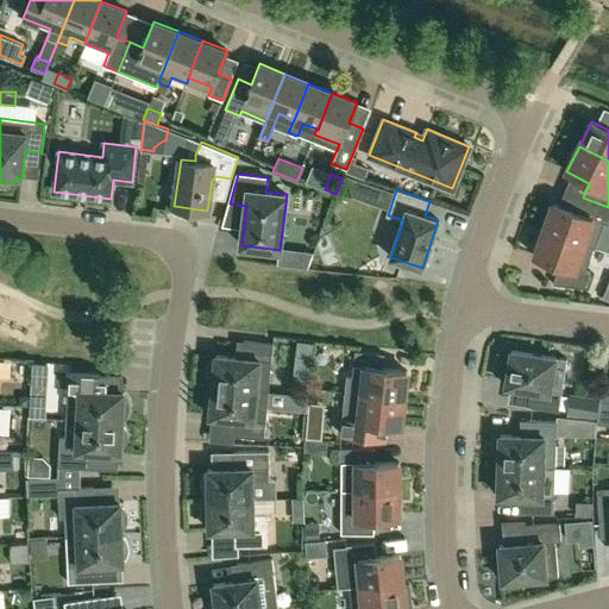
[(608,224),(608,207),(583,198),(577,212),(553,203),(544,230),(594,248),(595,248),(604,223),(608,224)]
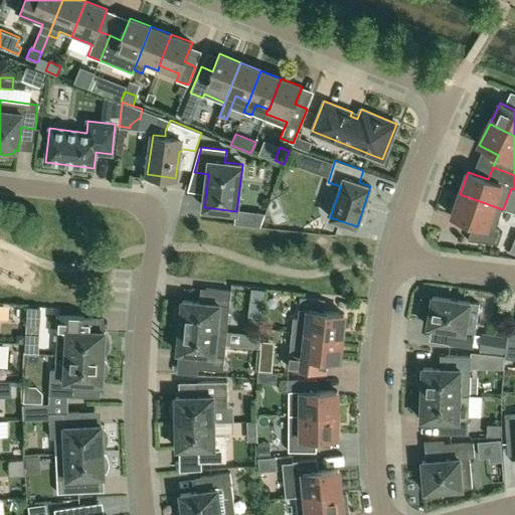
[(502,209),(460,194),(452,216),(473,224),(468,240),(498,243),(502,231),(495,229),(502,209)]
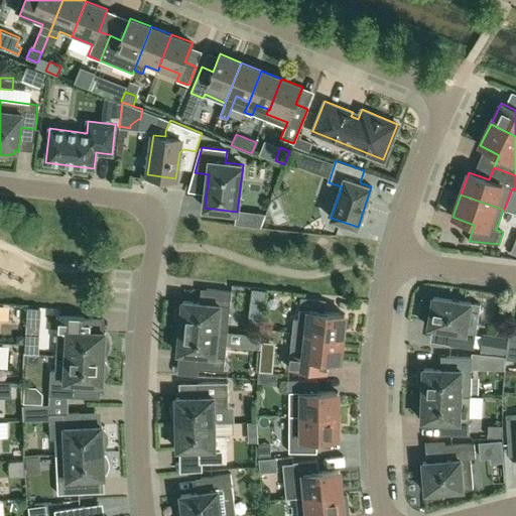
[(264,215),(237,212),(236,224),(260,227),(264,215)]
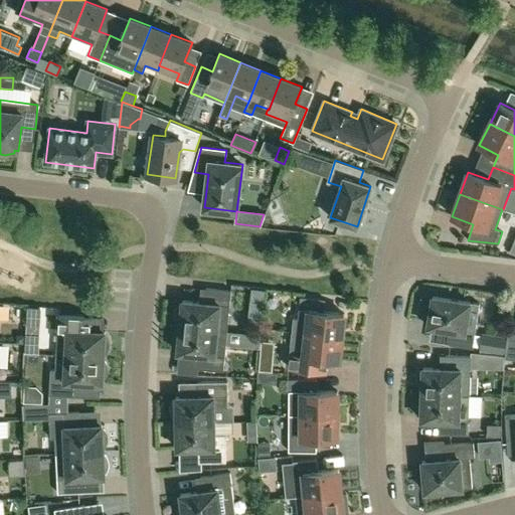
[(180,323),(180,326),(227,331),(231,291),(206,288),(204,302),(183,300),(182,304),(181,304),(179,306),(178,308),(177,309),(177,311),(177,313),(176,314),(176,316),(177,318),(177,320),(178,321),(179,323),(180,323)]
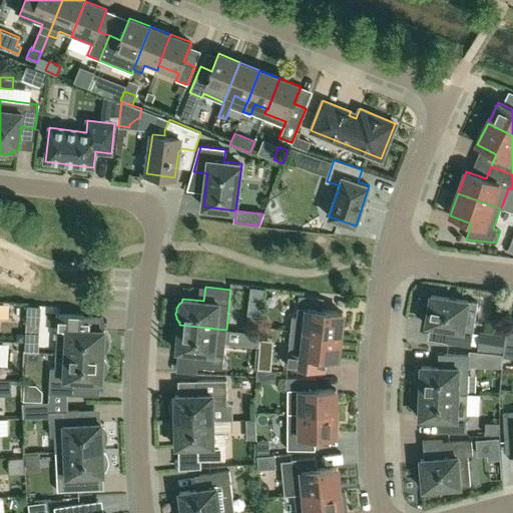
[(423,319),(424,321),(427,322),(426,325),(449,329),(447,343),(471,347),(478,303),(431,295),(430,299),(428,299),(427,300),(425,302),(424,304),(423,306),(423,309),(422,311),(422,313),(422,316),(423,319)]
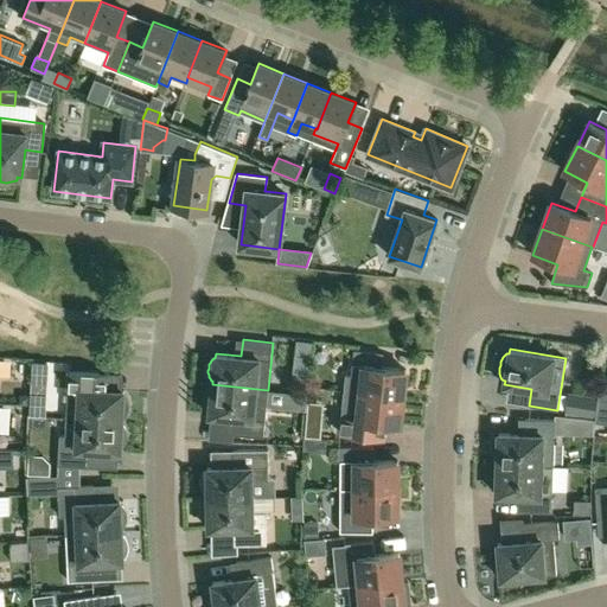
[(355,350),(351,376),(345,375),(344,391),(403,397),(406,370),(382,366),(383,352),(355,350)]
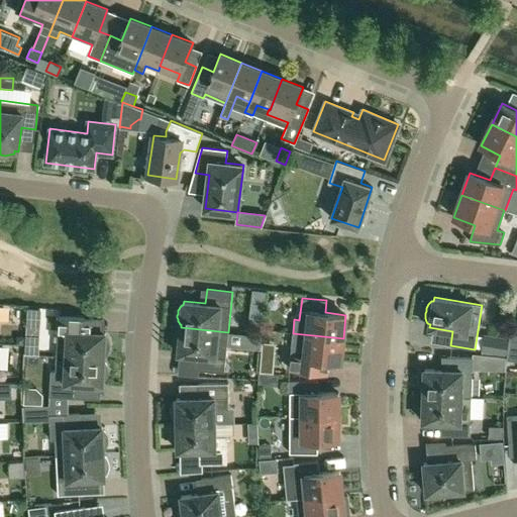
[(25,358),(39,358),(41,312),(27,311),(25,358)]
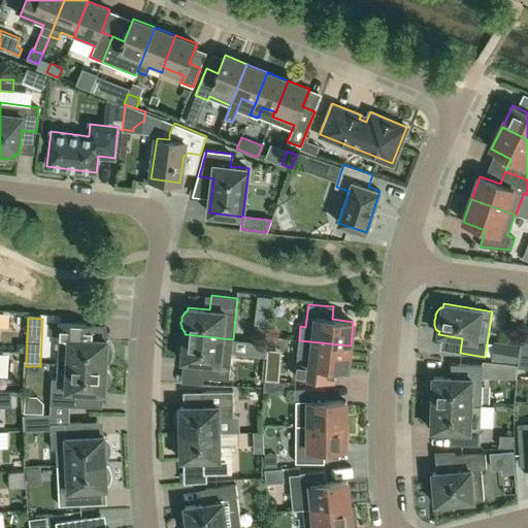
[(95,339),(95,325),(60,323),(58,364),(67,364),(106,366),(106,363),(108,363),(110,360),(111,357),(111,355),(112,353),(111,349),(110,347),(109,343),(107,343),(107,339),(95,339)]
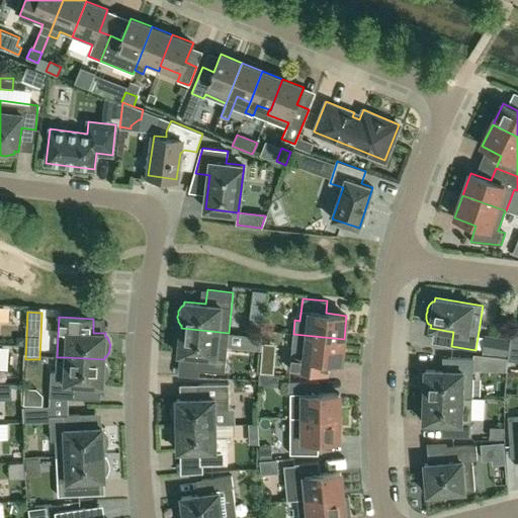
[(229,333),(181,328),(181,331),(179,331),(178,333),(177,335),(176,336),(175,338),(175,340),(175,342),(175,344),(176,346),(176,348),(177,350),(179,350),(179,354),(200,356),(199,370),(225,373),(227,358),(229,333)]
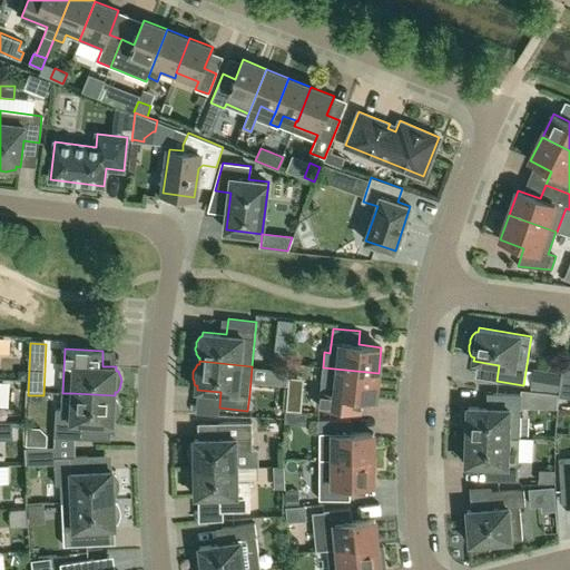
[(569,364),(562,364),(559,396),(569,397),(569,364)]
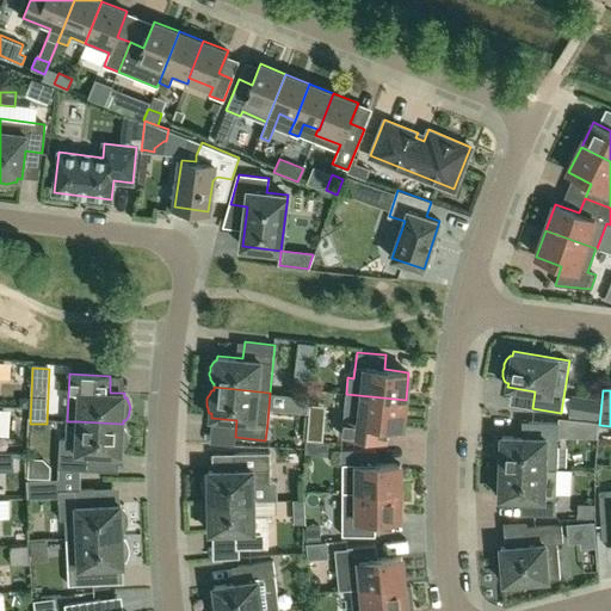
[(346,394),(341,436),(387,440),(388,426),(402,427),(406,400),(346,394)]
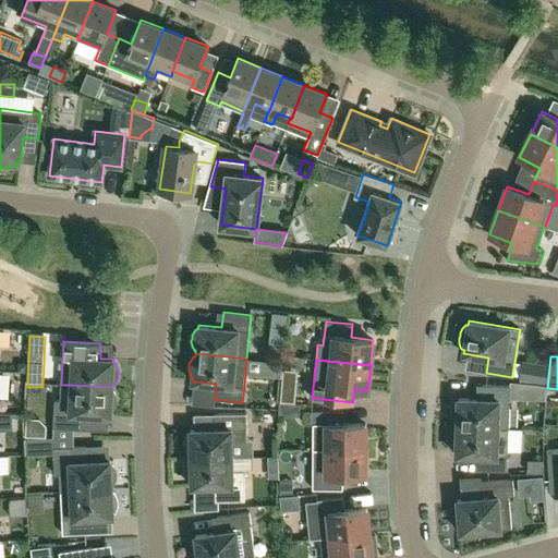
[(549,366),(522,363),(520,378),(547,381),(549,366)]
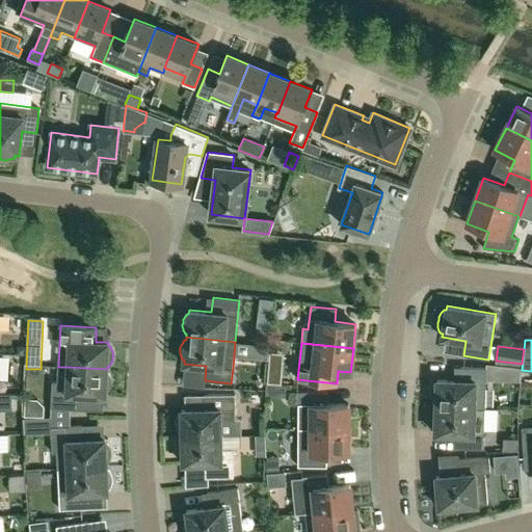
[(107,373),(107,369),(68,367),(58,367),(57,381),(52,381),(51,408),(82,409),(83,395),(106,396),(106,392),(107,392),(108,391),(110,388),(111,383),(111,379),(110,377),(110,375),(108,373),(107,373)]
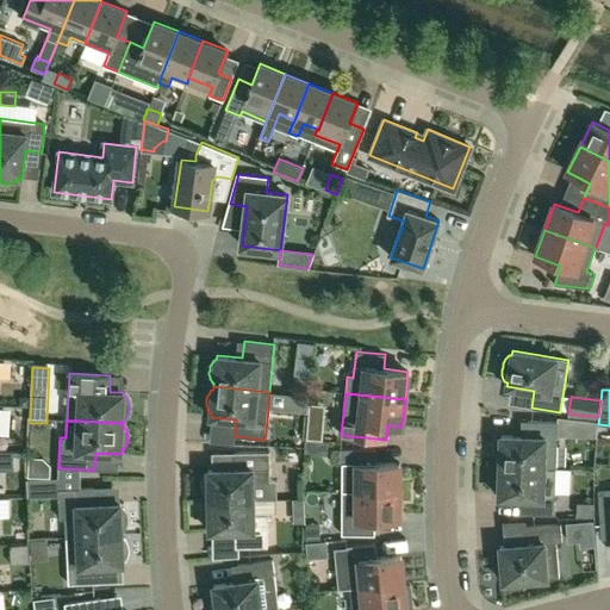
[(500,462),(499,466),(556,468),(556,437),(558,422),(528,421),(527,436),(500,435),(500,440),(499,440),(497,442),(496,444),(496,447),(495,448),(495,450),(495,453),(496,456),(496,458),(497,459),(497,461),(498,462),(500,462)]
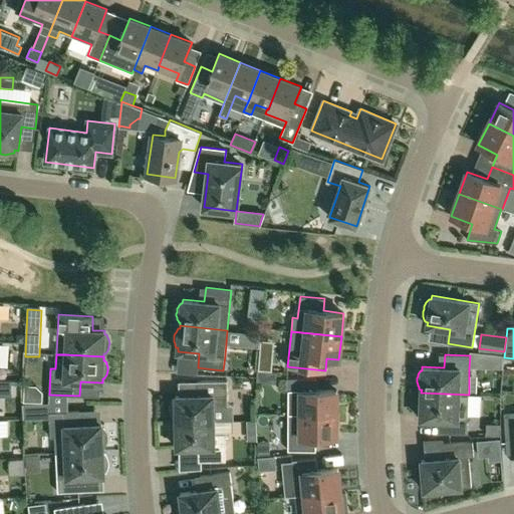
[(286,391),(288,391),(288,414),(336,414),(336,391),(316,391),(316,378),(287,378),(286,391)]
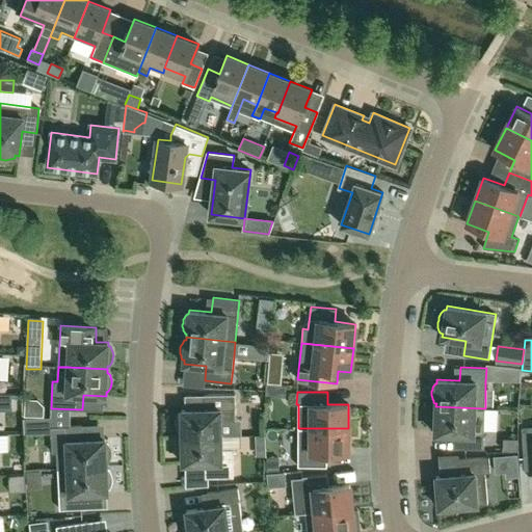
[(10,394),(0,393),(0,408),(10,408),(10,394)]
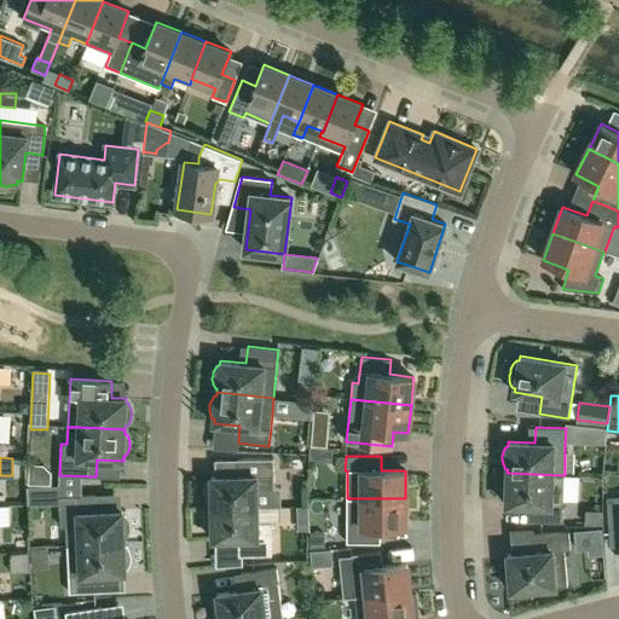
[(212,504),(212,508),(258,508),(258,490),(275,490),(275,458),(237,460),(238,476),(212,476),(212,481),(209,481),(208,484),(208,485),(207,486),(207,489),(206,490),(206,492),(206,493),(206,495),(207,498),(208,501),(210,504),(212,504)]
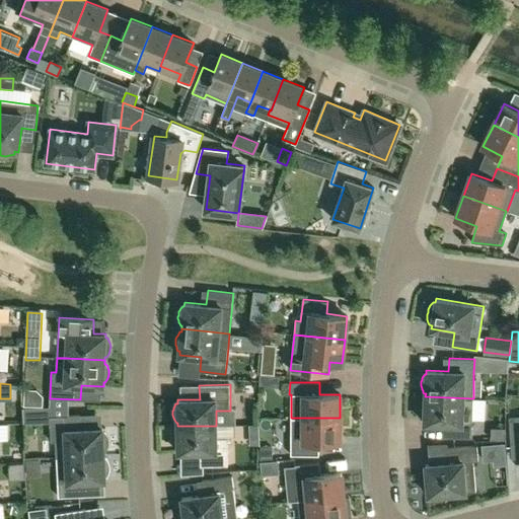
[(24,392),(23,410),(43,410),(43,399),(36,392),(24,392)]
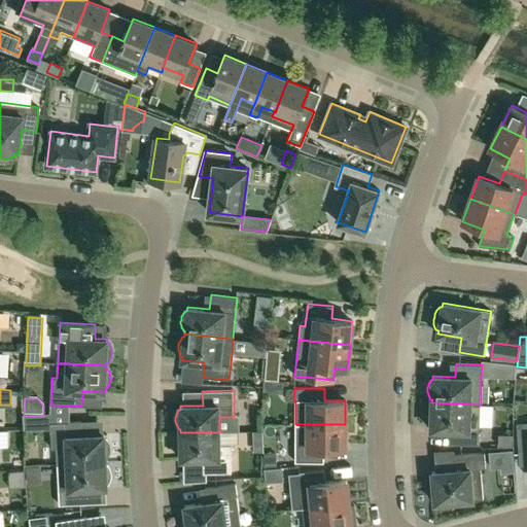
[(481,405),(431,402),(431,406),(430,406),(428,408),(428,409),(427,411),(427,412),(426,414),(426,415),(426,417),(426,419),(427,420),(427,422),(428,423),(429,425),(431,425),(430,429),(453,430),(453,444),(479,445),(481,405)]
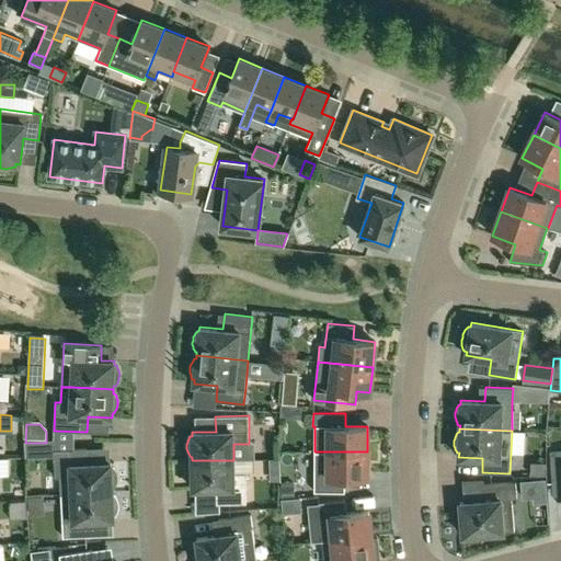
[(71,493),(113,491),(113,487),(114,487),(115,484),(116,482),(117,481),(117,479),(117,477),(117,474),(116,472),(116,470),(115,469),(114,468),(113,467),(112,467),(111,462),(88,464),(87,448),(54,449),(55,477),(60,477),(61,494),(71,493)]
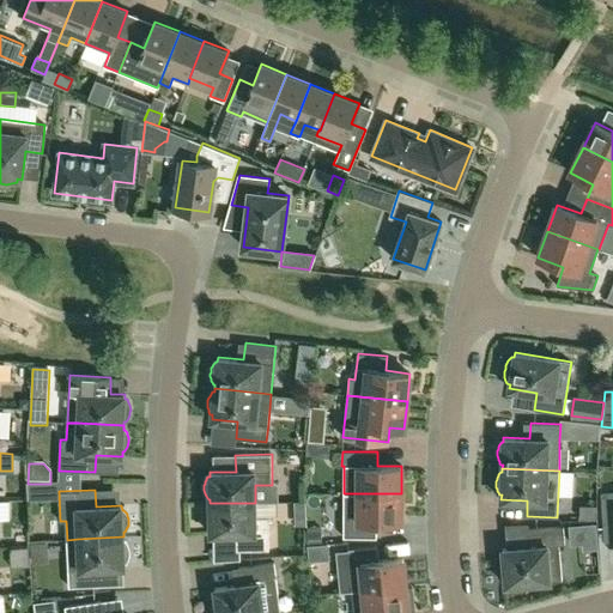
[(612,491),(601,492),(604,528),(612,527),(612,491)]
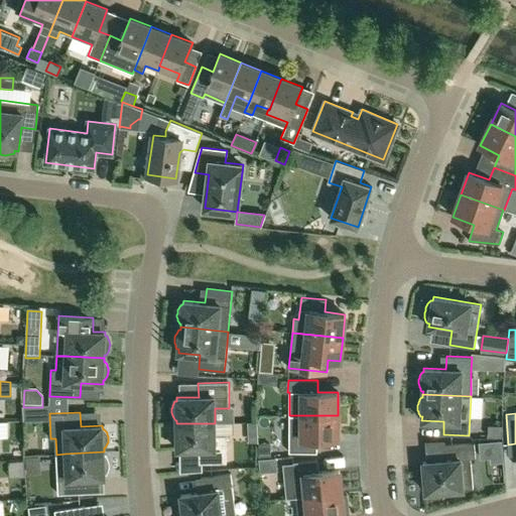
[(316,453),(316,452),(317,439),(338,439),(338,415),(289,415),(289,453),(316,453)]
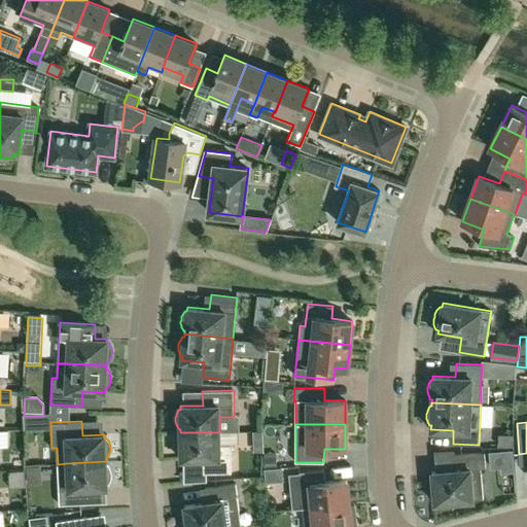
[(219,445),(219,432),(180,432),(181,435),(179,435),(178,437),(177,440),(176,442),(176,443),(176,445),(176,446),(176,448),(176,449),(177,450),(177,452),(179,454),(179,455),(181,455),(181,459),(204,459),(204,473),(232,472),(231,445),(219,445)]
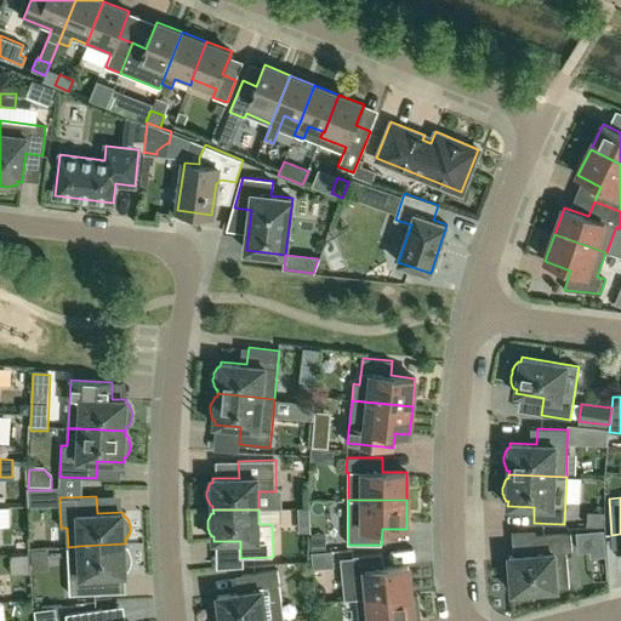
[(507,586),(508,587),(512,587),(512,592),(569,588),(567,552),(573,551),(571,534),(536,536),(537,553),(510,556),(510,560),(506,560),(505,564),(503,567),(503,568),(503,569),(503,571),(503,575),(503,576),(503,580),(505,582),(506,585),(507,586)]
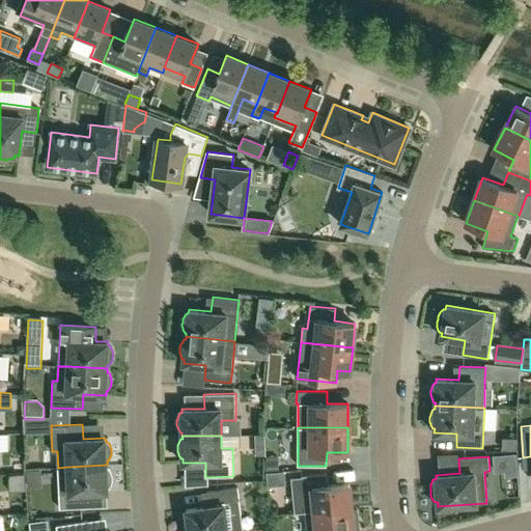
[(107,468),(107,465),(67,467),(68,481),(58,481),(59,508),(86,507),(85,493),(108,492),(108,487),(109,487),(110,485),(111,483),(112,481),(112,479),(112,477),(112,475),(111,473),(110,471),(109,469),(108,468),(107,468)]
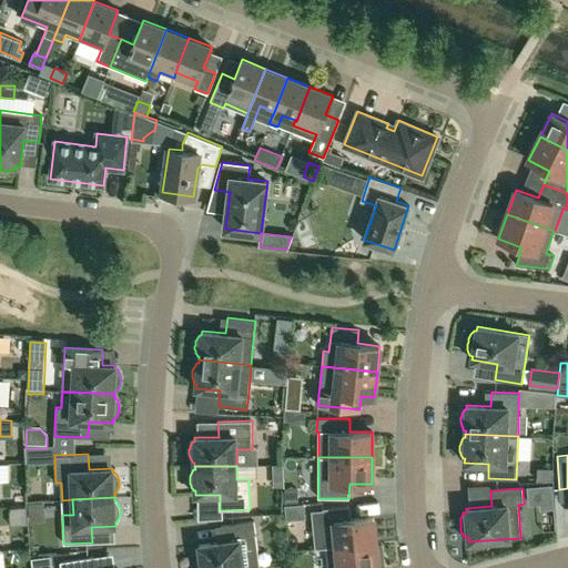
[(44,506),(28,506),(28,525),(46,524),(44,506)]
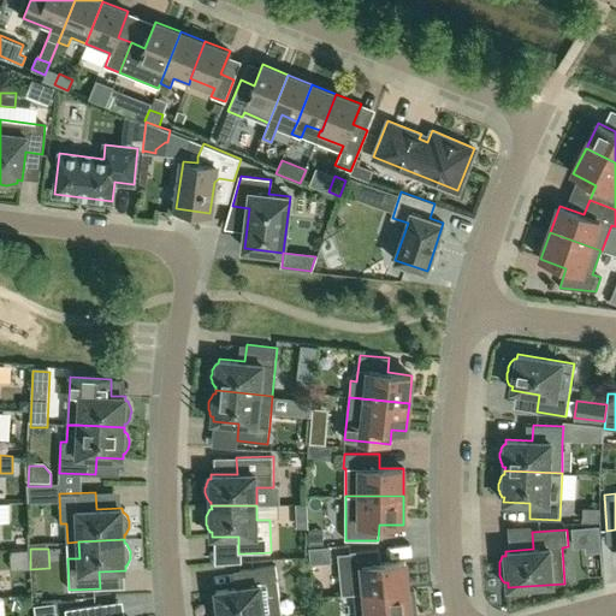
[(344,594),(365,593),(408,590),(406,561),(380,563),(379,549),(349,552),(351,564),(341,566),(344,594)]
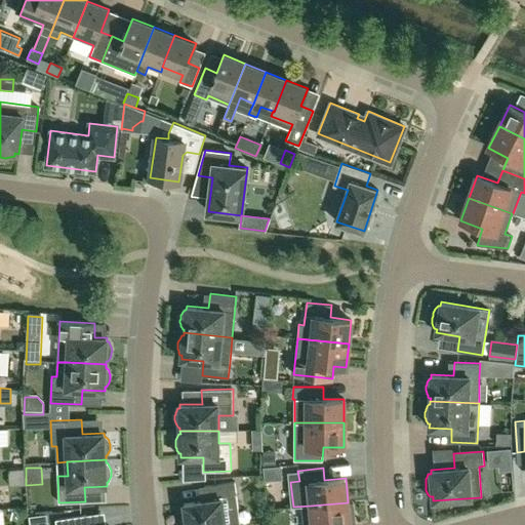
[(24,472),(9,473),(10,489),(25,488),(24,472)]
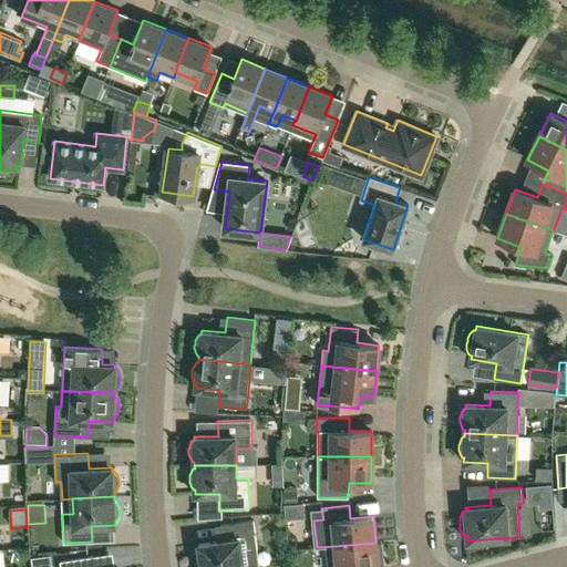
[(237,566),(255,565),(255,566),(257,565),(255,548),(257,548),(254,521),(220,525),(223,540),(198,544),(199,548),(197,548),(196,550),(196,553),(195,555),(195,557),(196,560),(196,562),(197,564),(198,566),(237,566)]
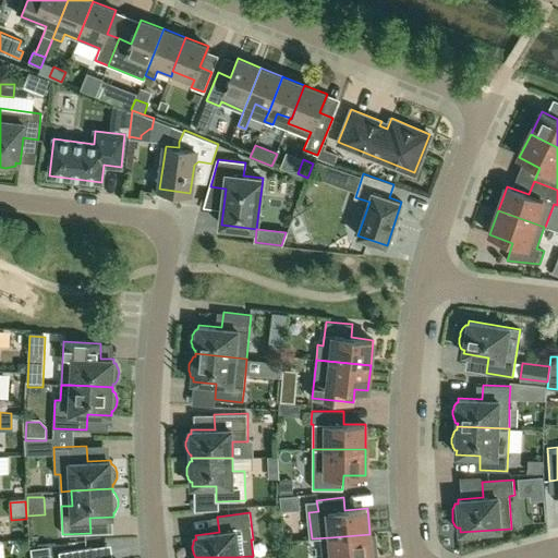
[(370,534),(330,537),(332,557),(372,557),(372,556),(378,555),(376,535),(370,535),(370,534)]
